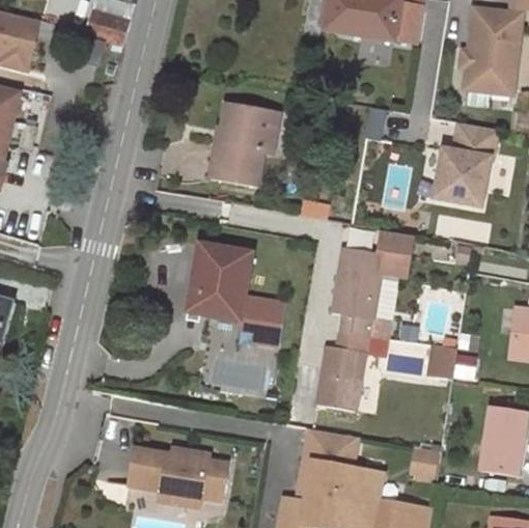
[(106,0),(104,11),(133,21),(138,0),(106,0)]
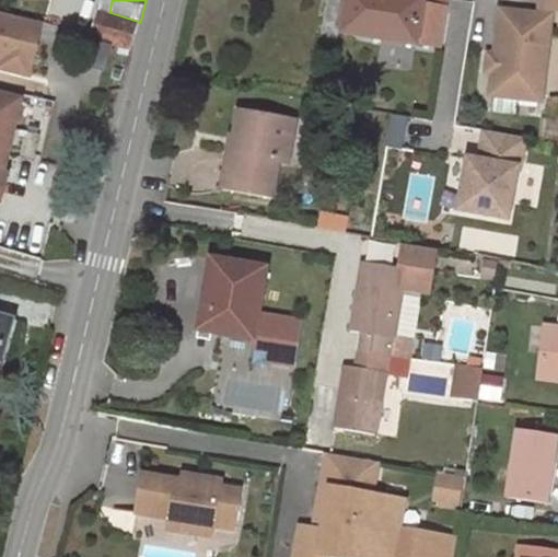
[(350,0),(345,32),(420,43),(427,3),(427,0),(350,0)]
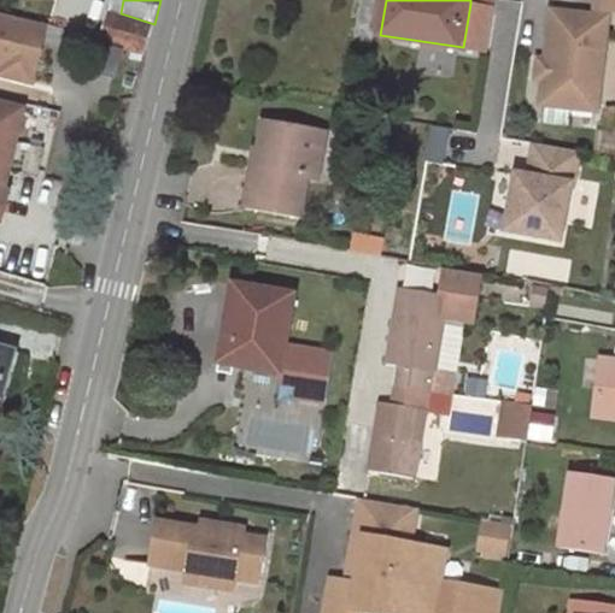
[(496,6),(470,4),(463,47),(488,51),(496,6)]
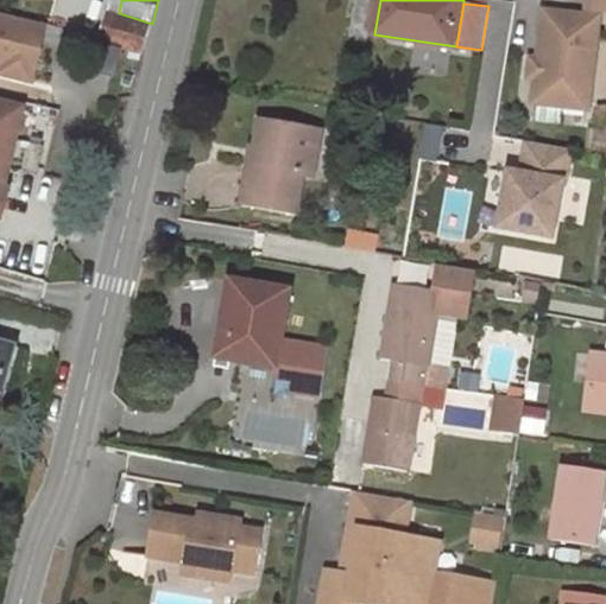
[(535,100),(591,107),(601,13),(547,6),(541,56),(537,76),(535,100)]
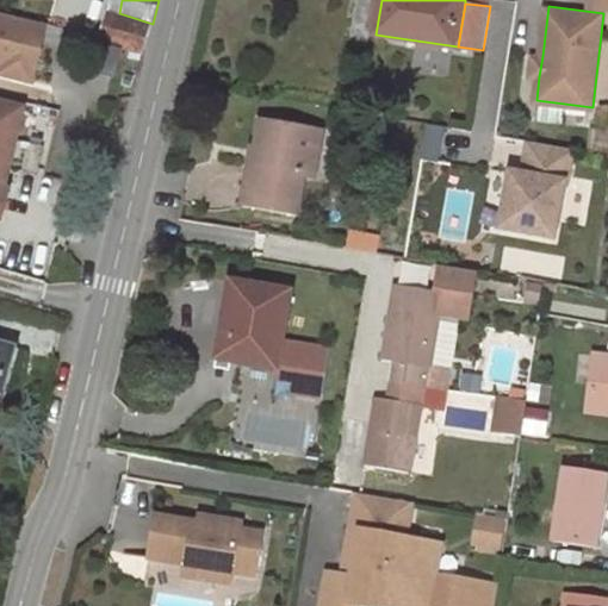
[(0,75),(29,83),(44,22),(0,11),(0,75)]
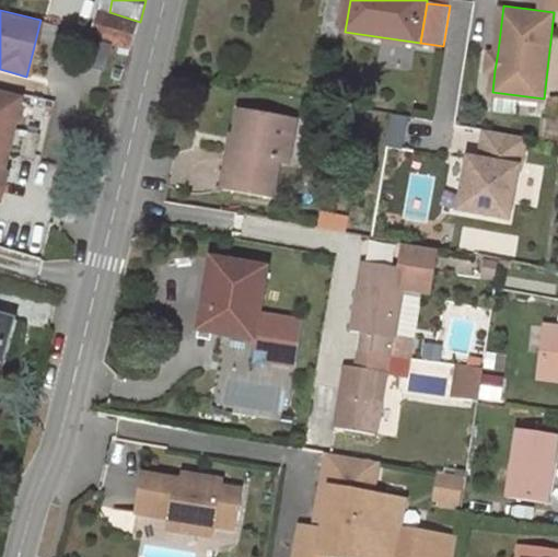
[(101,10),(93,34),(136,45),(140,22),(109,12),(101,10)]
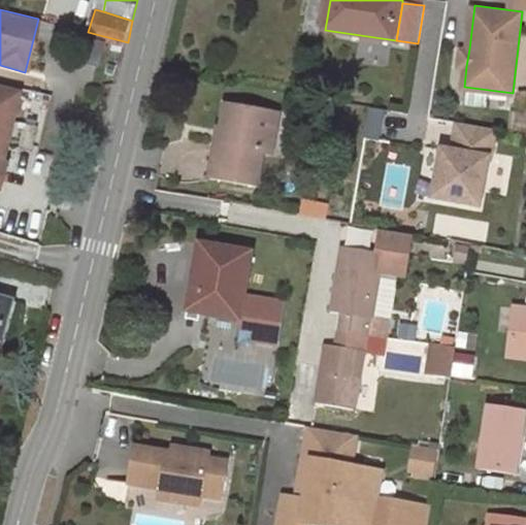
[(469,48),(463,48),(460,65),(466,66),(469,48)]
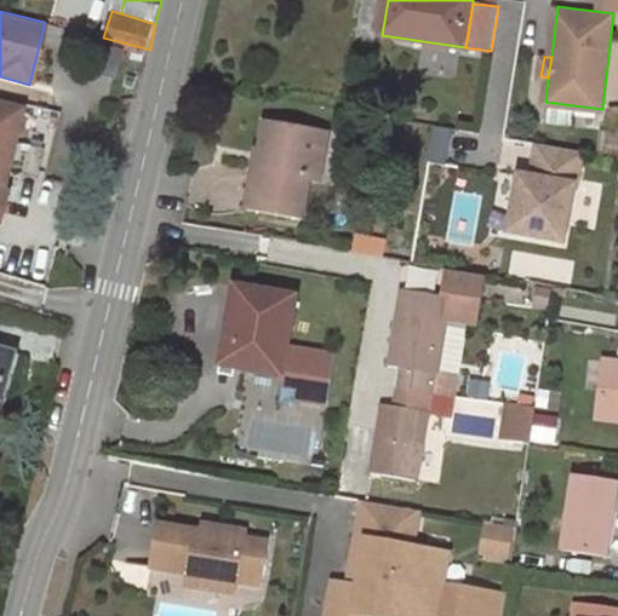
[(24,108),(0,101),(0,218),(3,219),(10,189),(6,188),(24,108)]
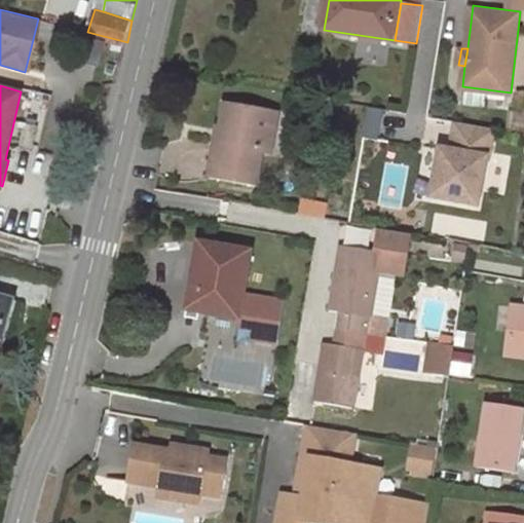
[(279,113),(228,104),(220,141),(218,140),(211,174),(258,182),(265,150),(271,150),(279,113)]
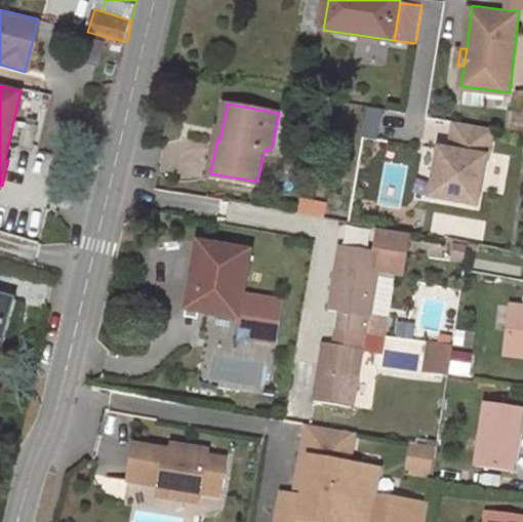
[(457,120),(452,149),(441,147),(433,194),(478,202),(486,155),(488,156),(494,126),(457,120)]
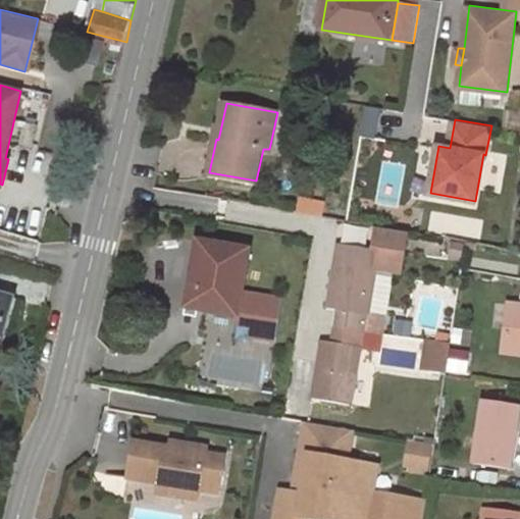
[(373,248),(340,242),(328,305),(339,308),(333,342),(323,340),(314,396),(353,403),(362,346),(381,349),(385,314),(370,312),(376,274),(377,265),(402,269),(408,230),(377,224),(373,248)]
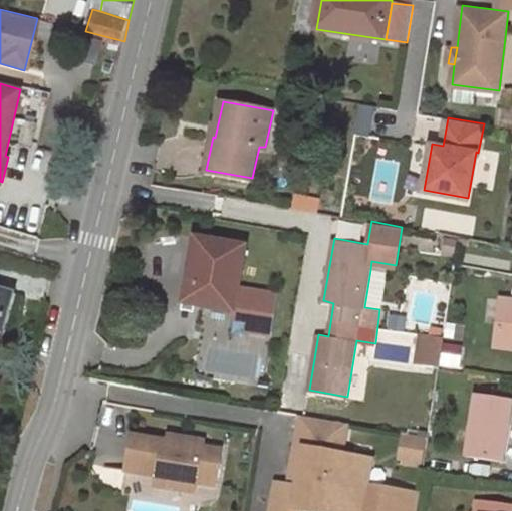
[(197,236),(190,271),(183,308),(194,311),(196,301),(234,309),(238,287),(246,245),(197,236)]
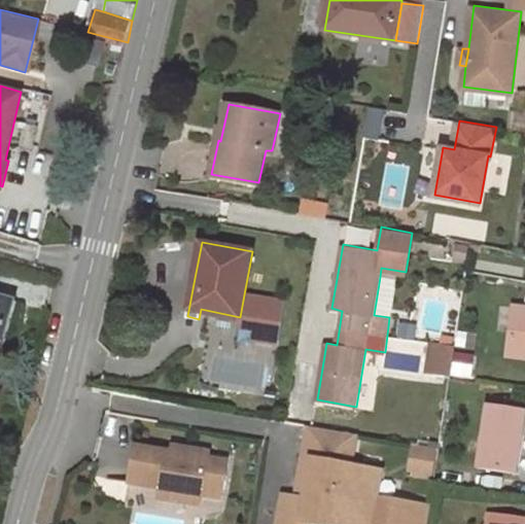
[(485,245),(469,243),(469,245),(468,249),(483,252),(485,245)]
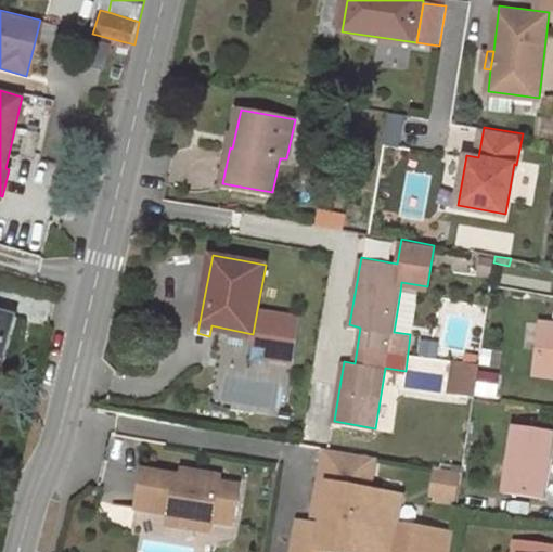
[(493,262),(494,258),(483,257),(480,271),(492,273),(493,262)]
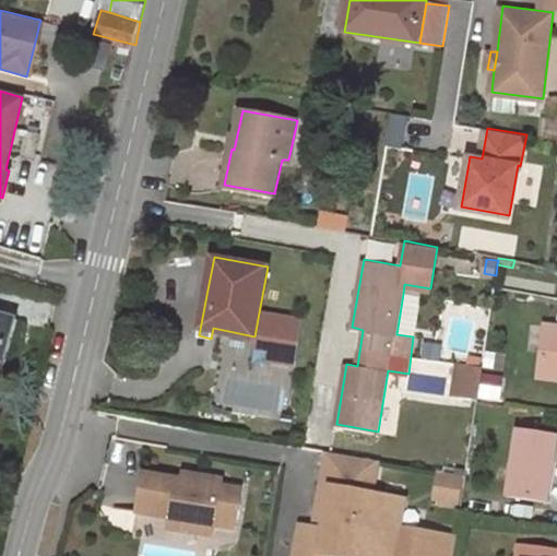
[(199,335),(206,295),(199,294),(190,335),(199,335)]
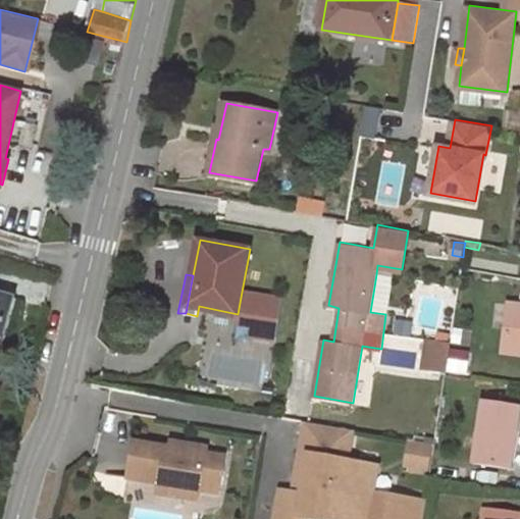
[(370,312),(385,314),(392,276),(376,274),(370,312)]
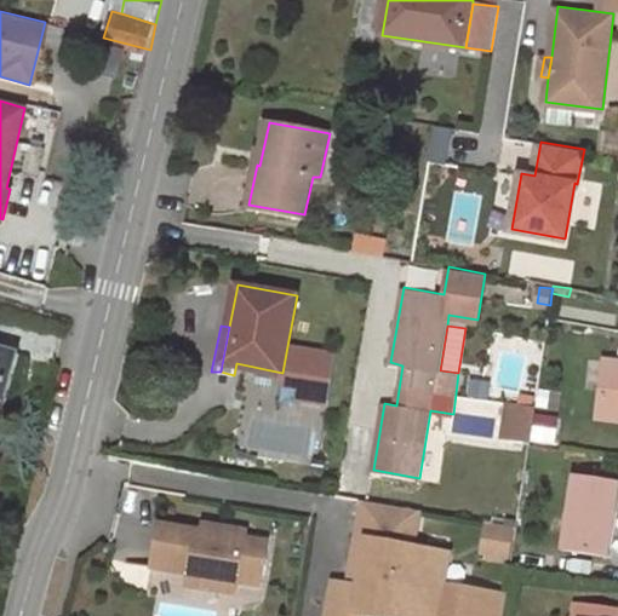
[(287,346),(282,373),(281,381),(302,385),(299,396),(327,401),(335,353),(287,346)]
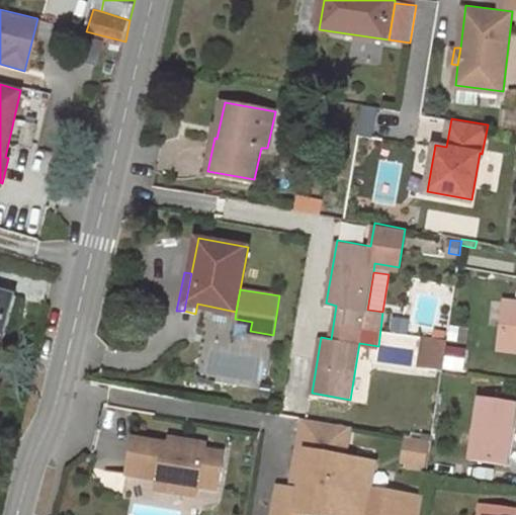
[(0,337),(12,295),(0,291),(0,337)]
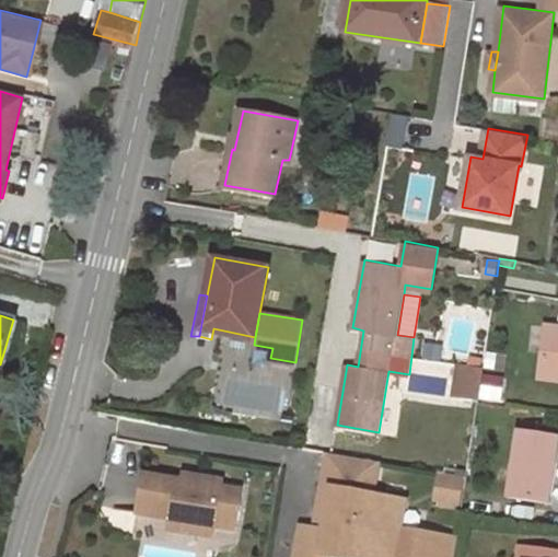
[(557,325),(547,324),(542,370),(557,371),(557,325)]
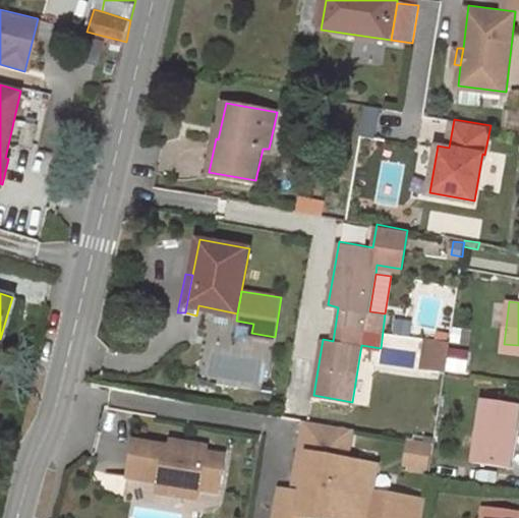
[(445,367),(449,342),(428,339),(424,364),(445,367)]
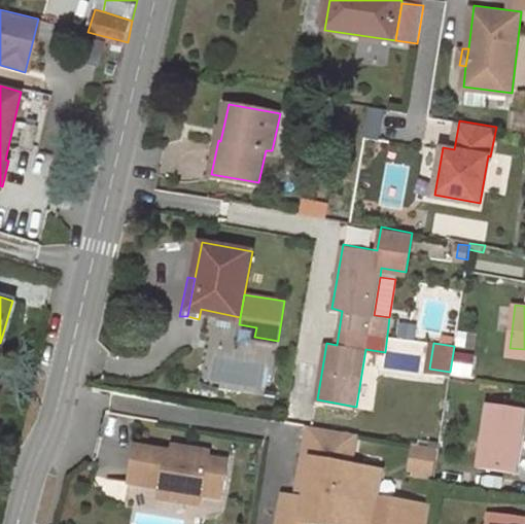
[(524,410),(489,405),(481,465),(516,470),(524,410)]
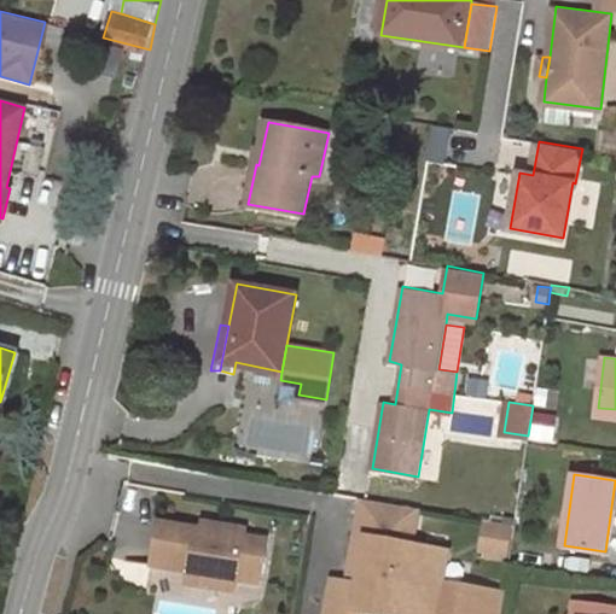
[(413,542),(419,507),(362,497),(350,561),(360,562),(356,580),(348,579),(332,576),(325,613),(360,613),(361,609),(379,613),(383,595),(439,606),(442,579),(448,548),(413,542)]
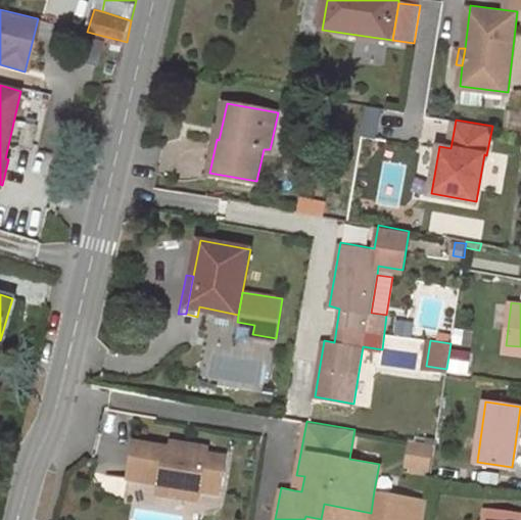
[(158,480),(199,487),(220,490),(226,455),(207,452),(208,445),(172,439),(171,445),(134,439),(128,475),(158,480)]
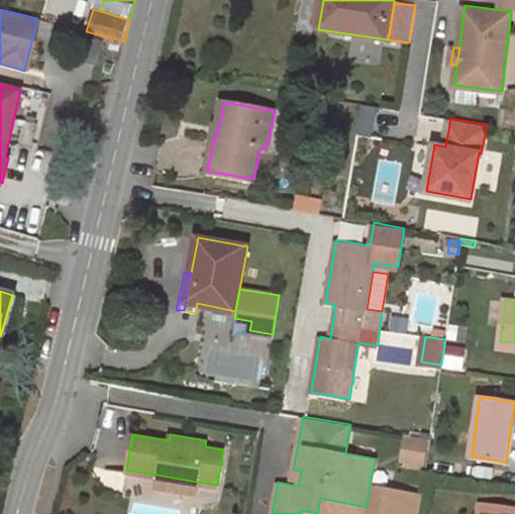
[(399,436),(398,465),(422,466),(423,437),(399,436)]
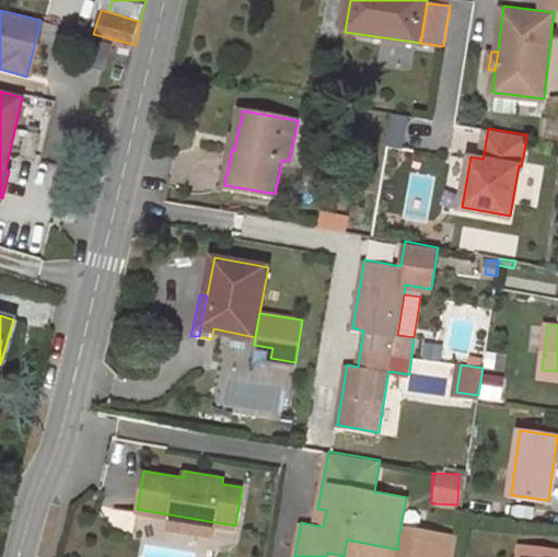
[(317,509),(315,525),(323,526),(326,510),(317,509)]
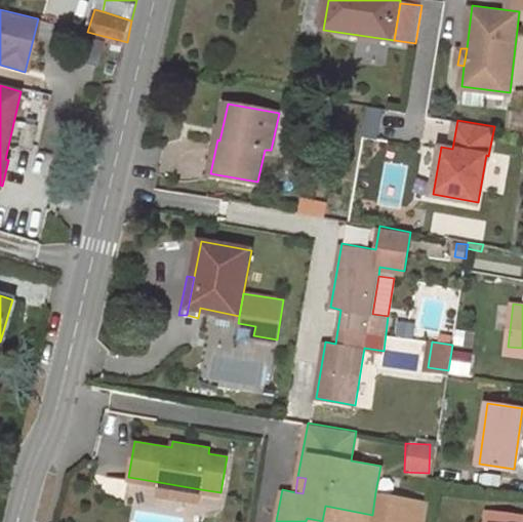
[(159,482),(157,492),(198,499),(200,489),(159,482)]
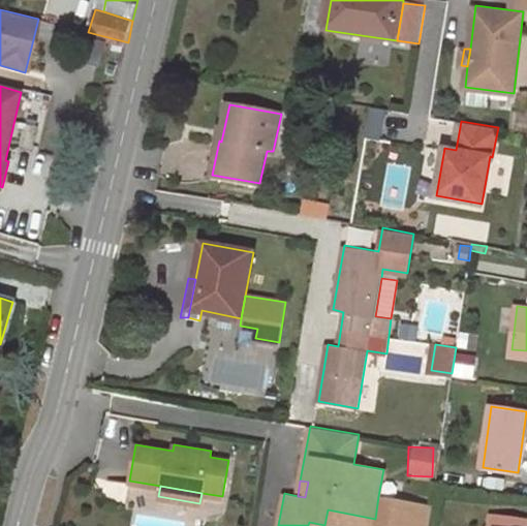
[(375,519),(373,525),(421,525),(425,504),(378,496),(375,519)]
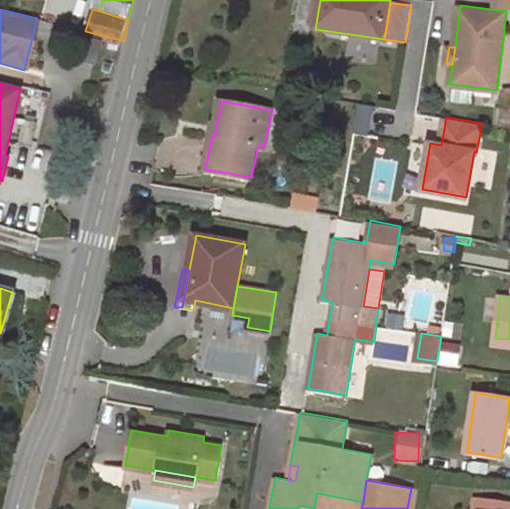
[(411,488),(407,508),(415,508),(419,489),(411,488)]
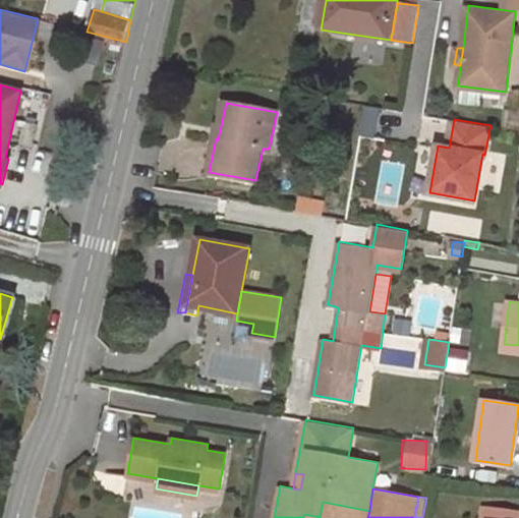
[(234,517),(237,504),(222,501),(218,517),(234,517)]
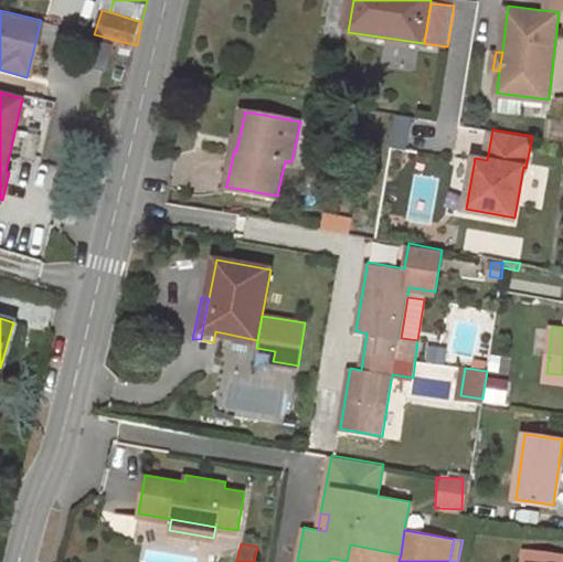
[(399,561),(401,554),(350,544),(347,561),(352,561),(399,561)]
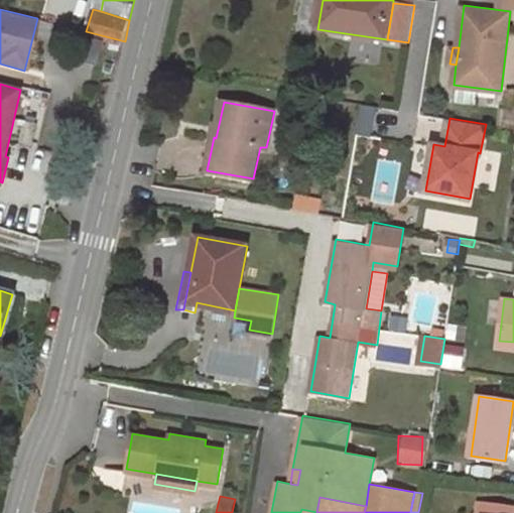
[(513,507),(480,502),(477,512),(513,512),(513,507)]
